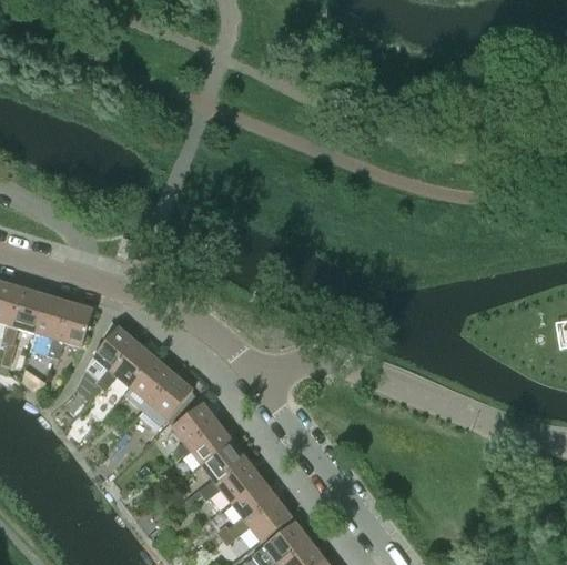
[(23,289),(1,282),(0,284),(0,322),(7,324),(12,326),(23,289)]
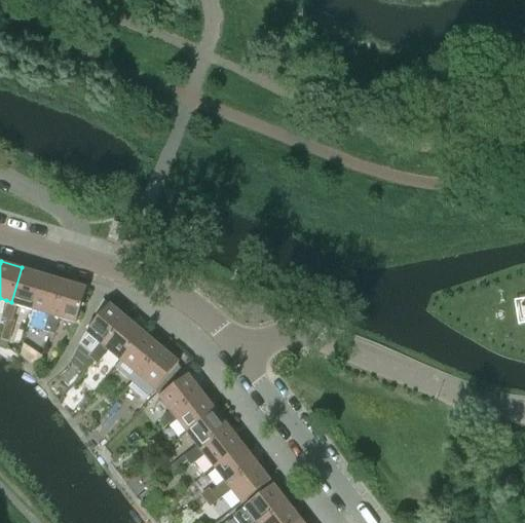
[(43,273),(22,267),(11,302),(6,300),(4,308),(14,311),(17,303),(33,308),(43,273)]
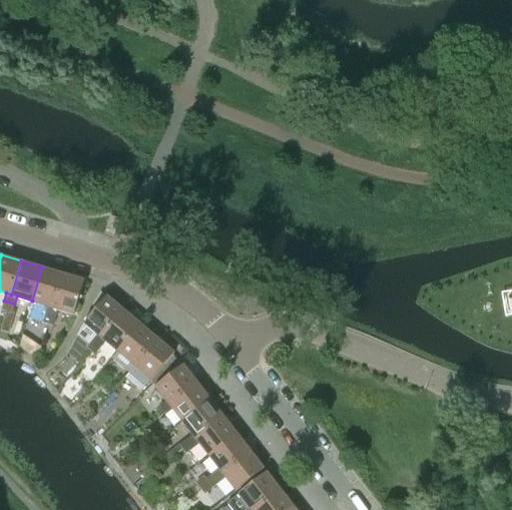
[(63,273),(42,267),(32,301),(48,306),(53,307),(63,273)]
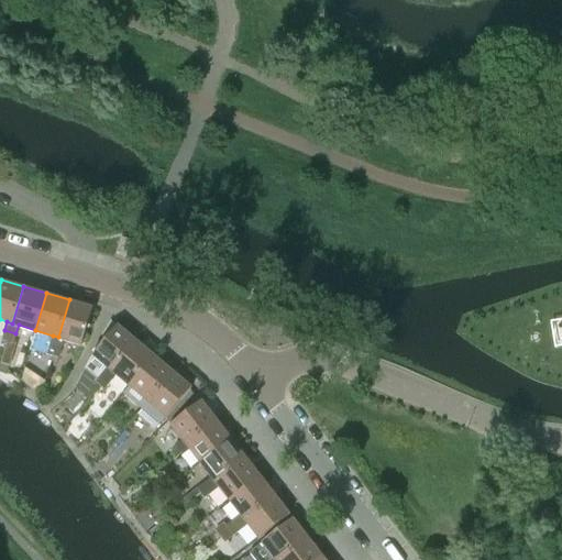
[(92,307),(69,299),(58,337),(53,336),(50,343),(62,347),(64,339),(81,344),(92,307)]
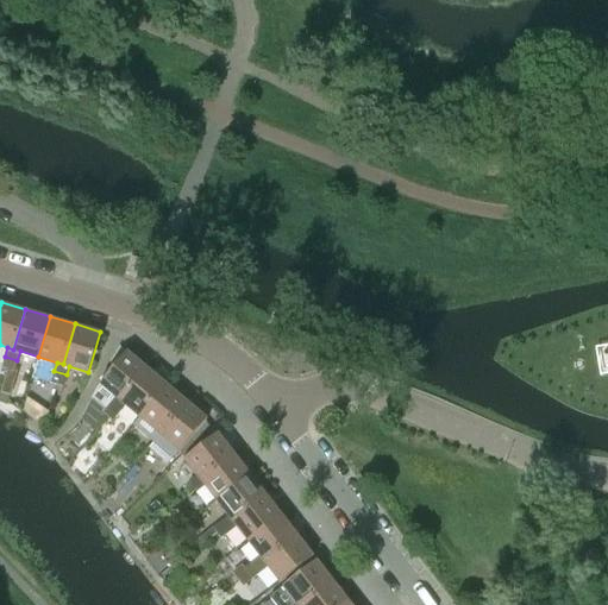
[(127,350),(100,382),(93,394),(106,405),(110,402),(116,395),(120,399),(148,367),(127,350)]
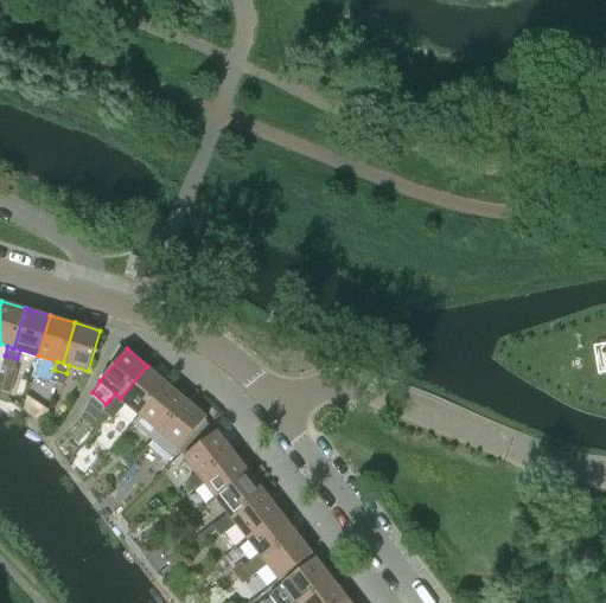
[(2,364),(8,366),(14,367),(17,359),(5,355),(2,364)]
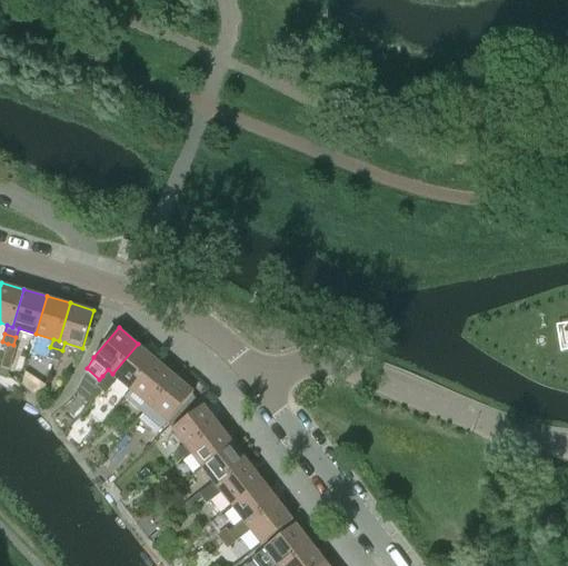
[(8,344),(1,366),(10,368),(17,346),(13,345),(8,344)]
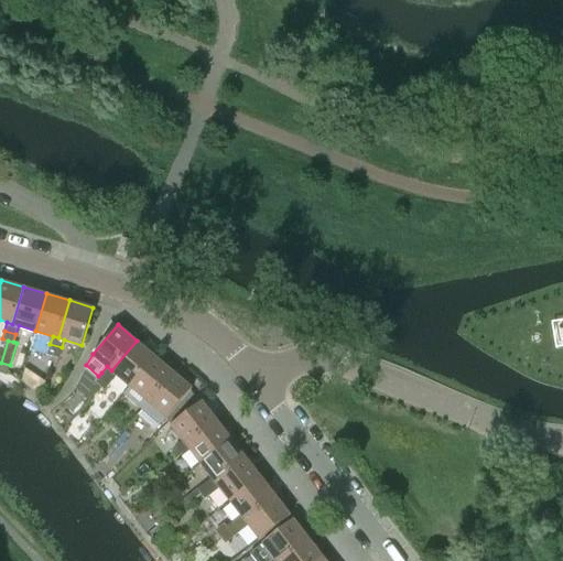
[(154,356),(137,341),(111,370),(116,374),(130,386),(154,356)]
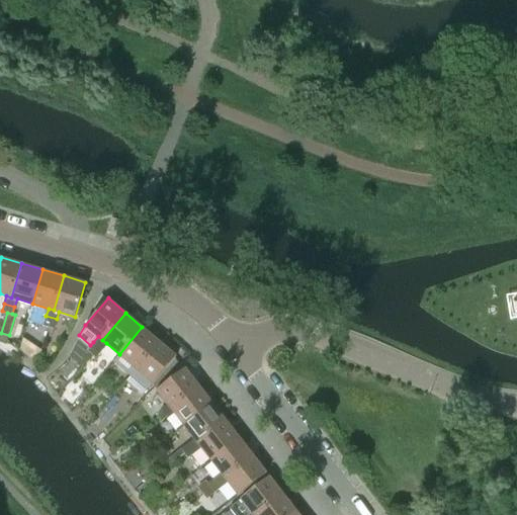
[(54,327),(57,319),(46,316),(44,324),(54,327)]
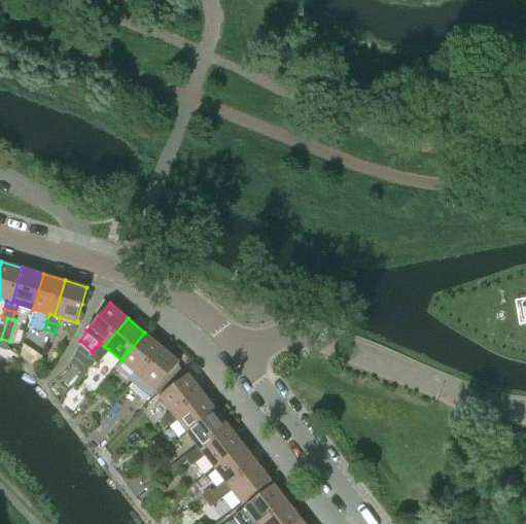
[(162,347),(144,333),(121,360),(134,371),(138,374),(162,347)]
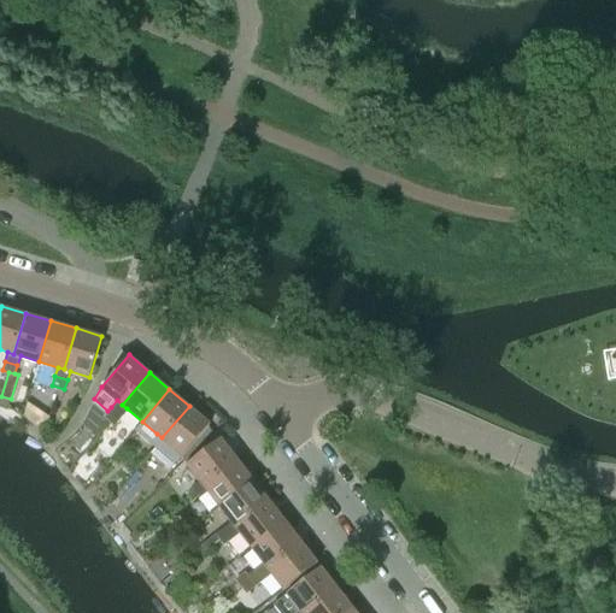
[(127,408),(122,405),(117,400),(111,407),(121,416),(127,408)]
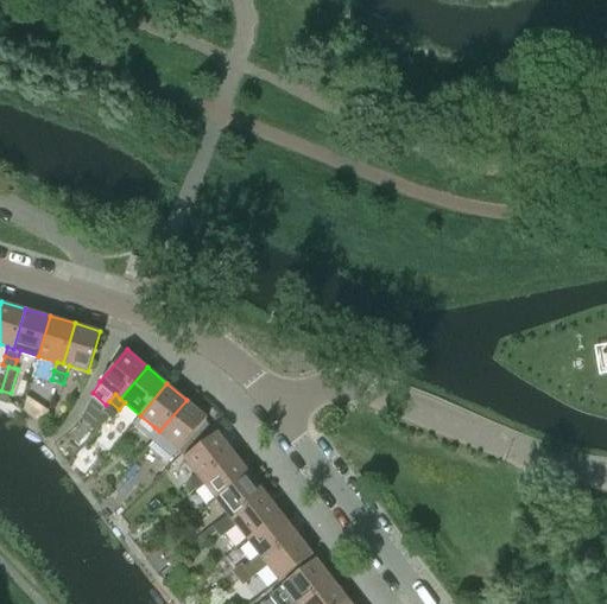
[(196,428),(206,419),(207,417),(187,400),(159,431),(153,438),(149,444),(169,459),(178,447),(179,449),(196,428)]
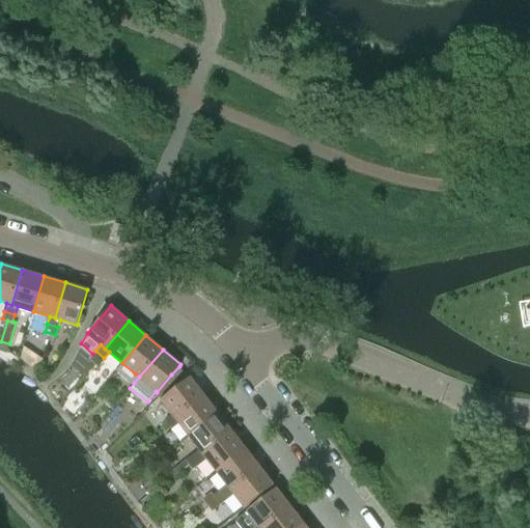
[(104,358),(95,351),(92,354),(90,357),(99,364),(104,358)]
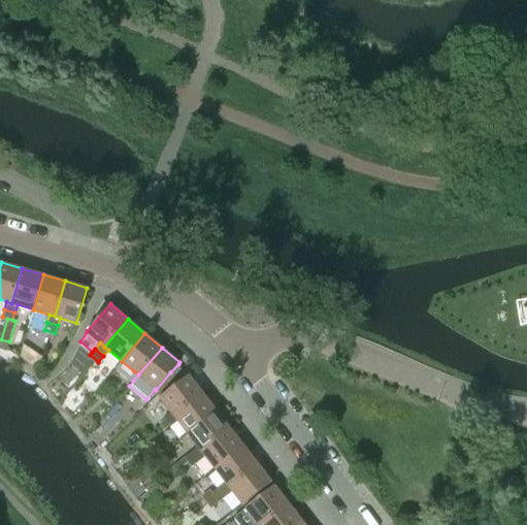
[(178,364),(170,372),(173,376),(183,369),(178,364)]
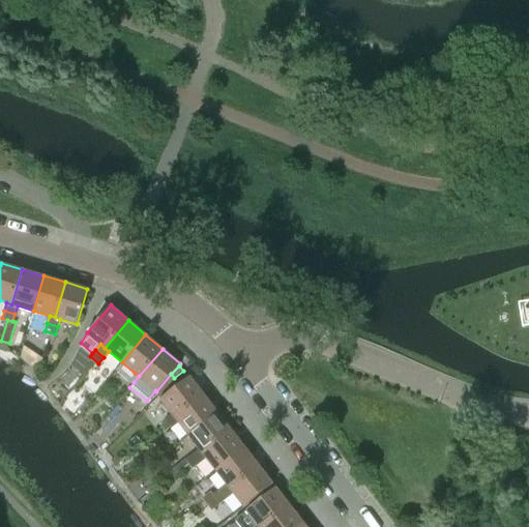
[(183,371),(174,378),(178,384),(187,377),(183,371)]
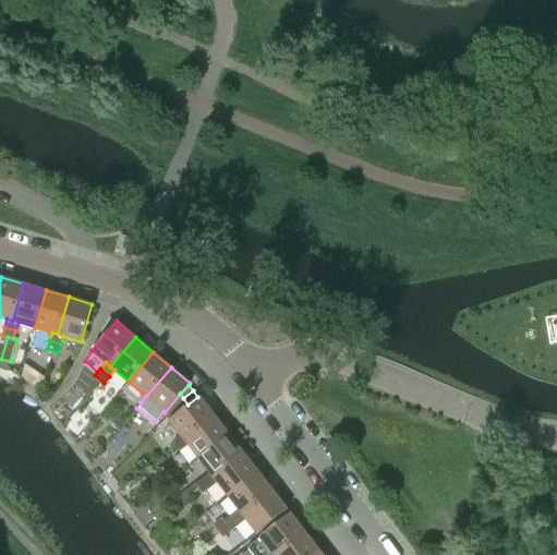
[(197,397),(188,405),(169,419),(180,434),(184,438),(215,415),(200,396),(197,397)]
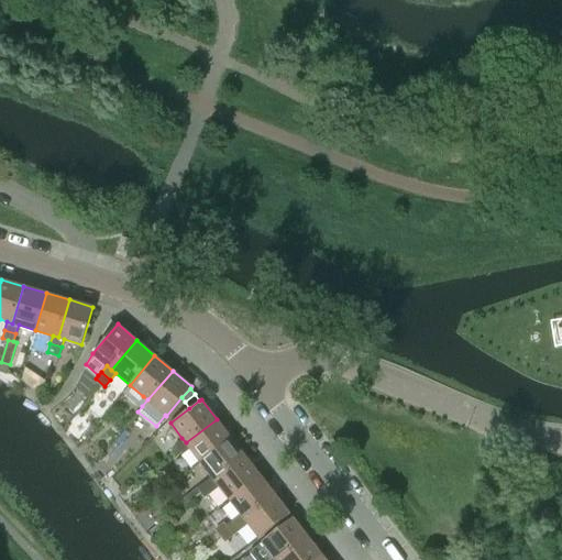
[(186,442),(189,447),(200,461),(231,438),(217,419),(186,442)]
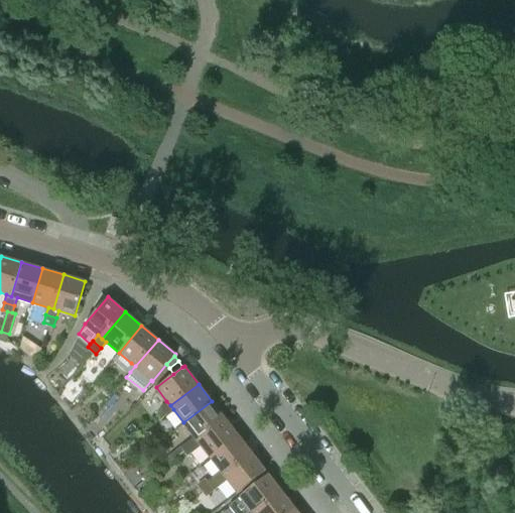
[(167,414),(173,409),(170,405),(166,401),(160,406),(167,414)]
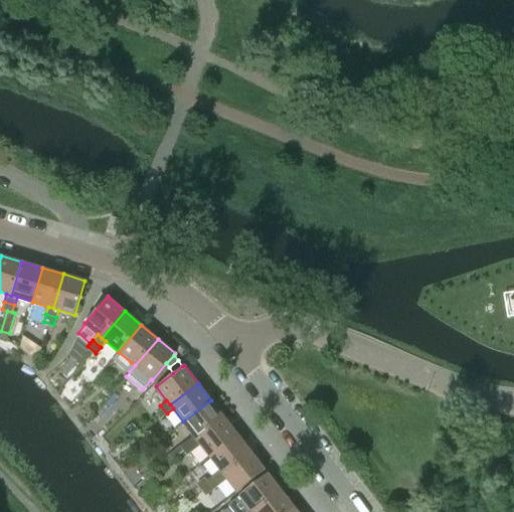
[(183,421),(193,435),(196,439),(224,417),(211,400),(183,421)]
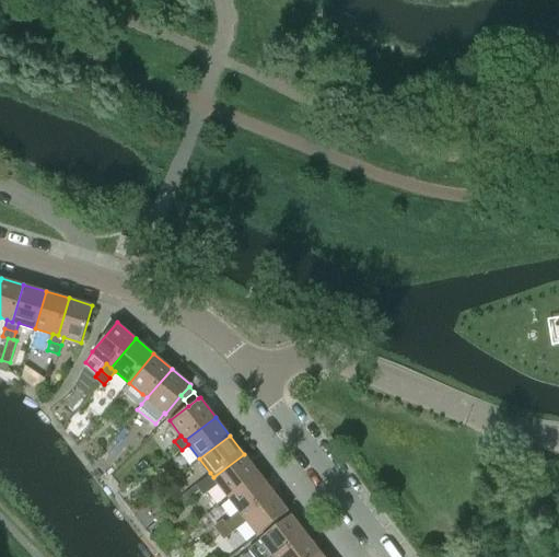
[(213,477),(217,482),(228,496),(258,473),(244,454),(213,477)]
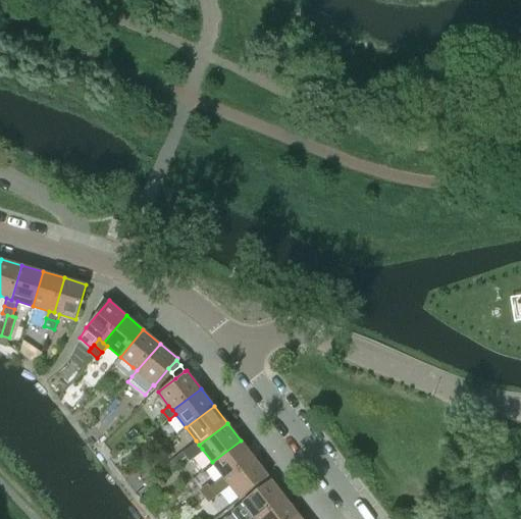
[(183,464),(196,454),(202,449),(199,445),(196,440),(183,451),(176,456),(183,464)]
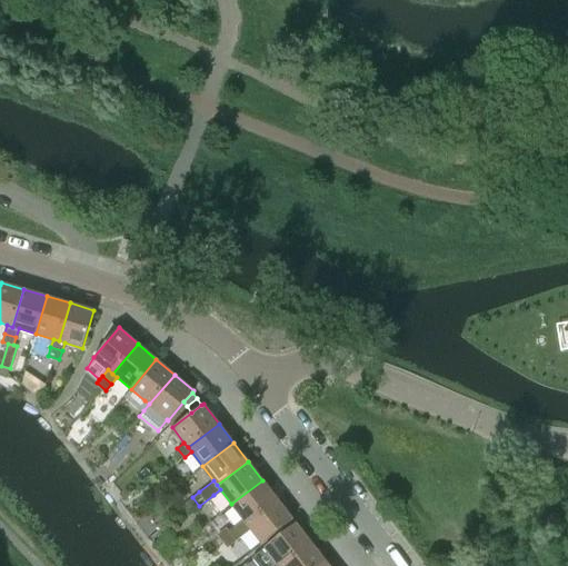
[(231,504),(242,518),(247,523),(277,499),(262,480),(231,504)]
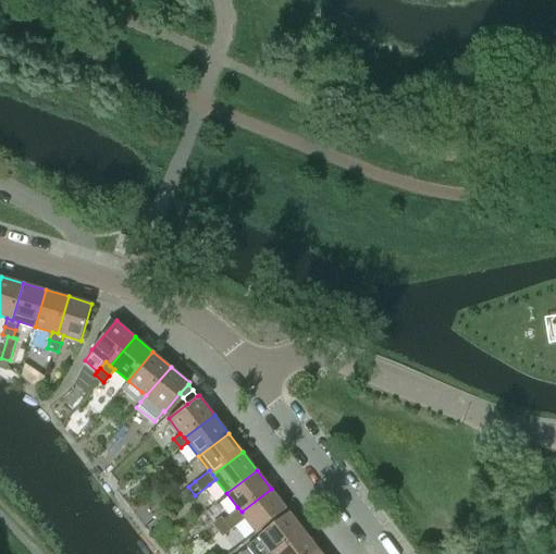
[(242,512),(245,516),(256,531),(286,507),(271,489),(242,512)]
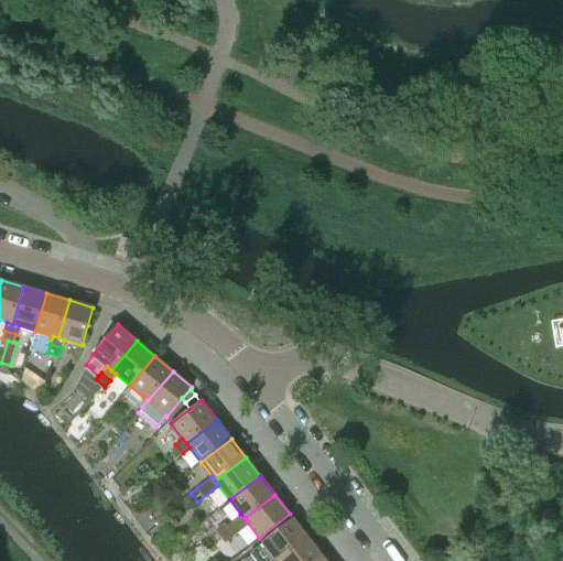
[(240,514),(234,519),(241,528),(248,522),(245,518),(240,514)]
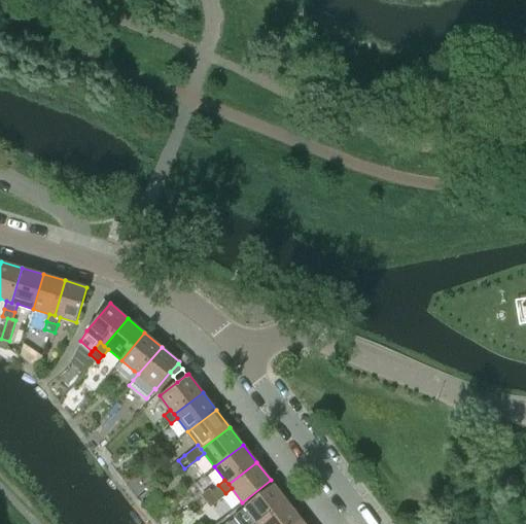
[(245,505),(255,520),(259,523),(287,501),(274,484),(245,505)]
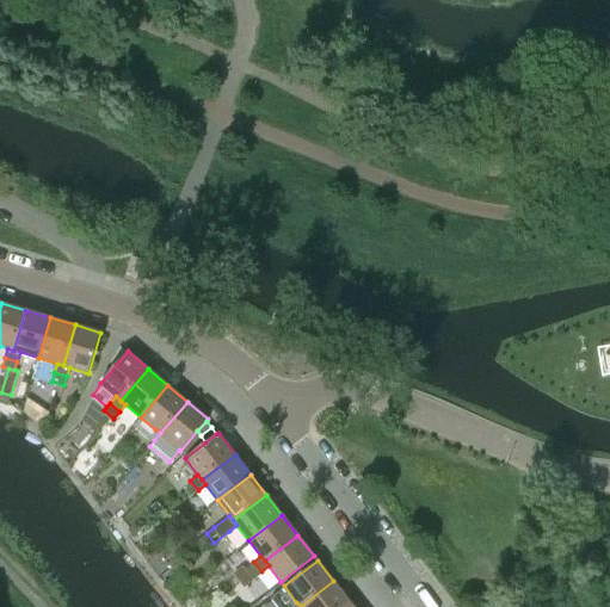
[(262,571),(253,562),(246,568),(250,573),(253,577),(262,571)]
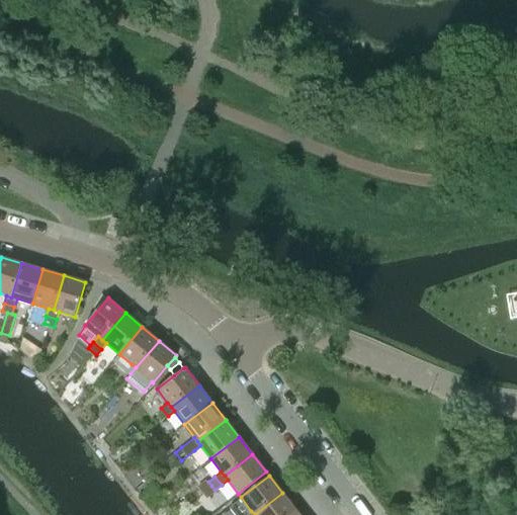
[(211,486),(203,492),(206,497),(214,490),(211,486)]
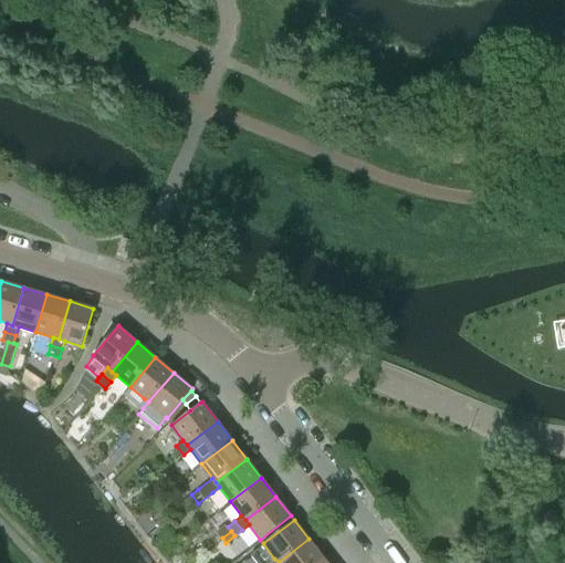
[(279,562),(278,562),(316,562),(324,558),(309,539),(279,562)]
